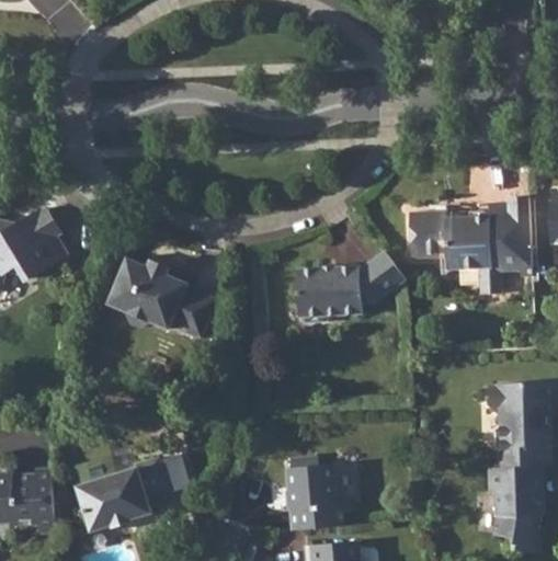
[(557,189),(551,190),(551,199),(548,198),(549,243),(557,242),(557,189)]
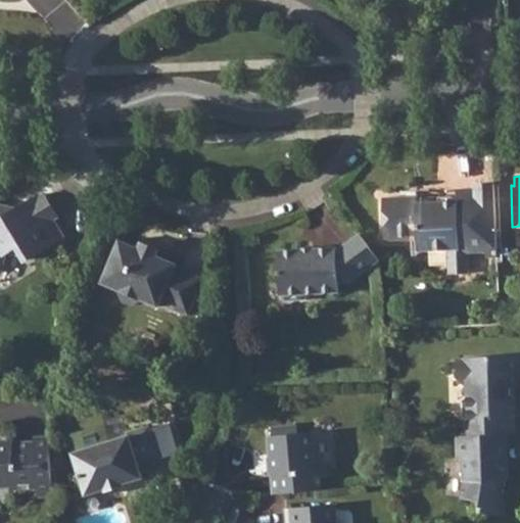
[(465,250),(483,249),(494,249),(491,182),(473,183),(473,188),(455,188),(455,200),(415,201),(415,196),(380,197),(381,239),(416,239),(416,250),(445,249),(446,272),(466,271),(465,250)]
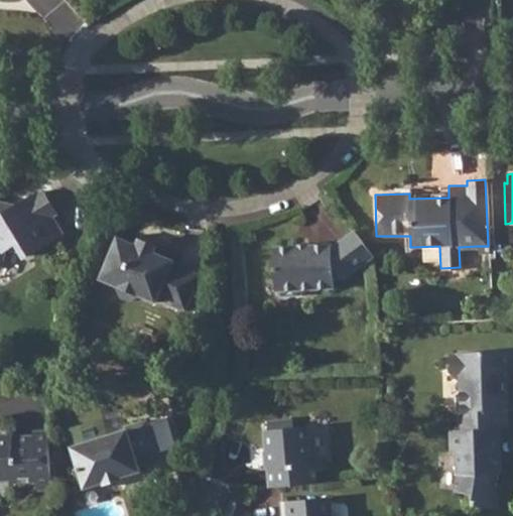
[(1,215),(0,213),(0,260),(2,251),(18,242),(26,256),(46,244),(42,238),(50,232),(43,222),(49,218),(52,215),(38,192),(13,208),(1,215)]
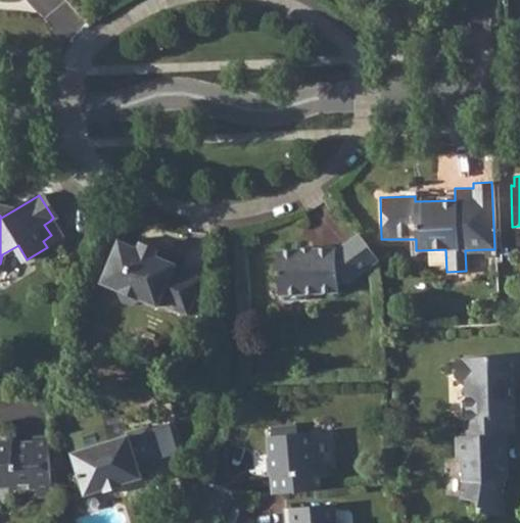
[(376,263),(357,235),(335,251),(334,248),(311,249),(310,253),(297,254),(297,250),(275,250),(276,296),(280,301),(297,301),(305,295),(334,294),(334,284),(346,284),(376,263)]
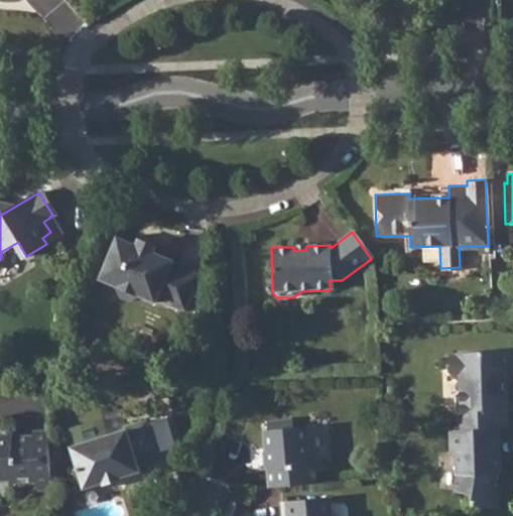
[(147,254),(133,248),(113,239),(95,281),(113,288),(111,289),(114,301),(124,305),(133,299),(135,297),(152,304),(153,301),(169,308),(171,304),(182,309),(197,277),(167,264),(168,262),(147,254)]
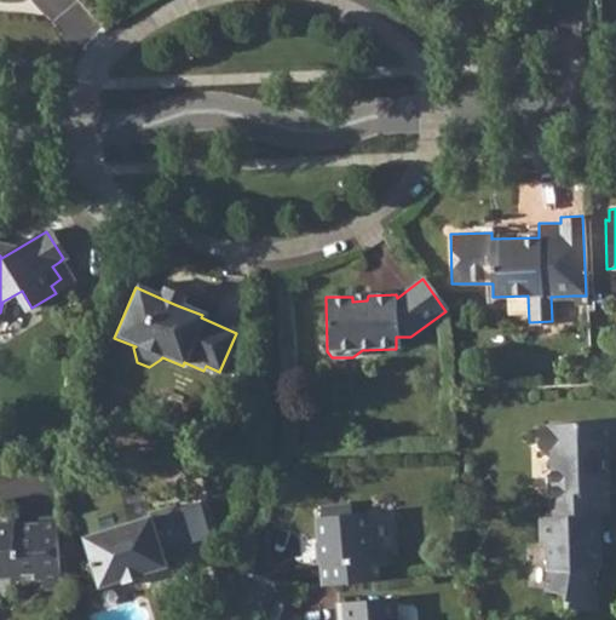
[(550,500),(550,515),(597,514),(606,514),(605,475),(603,472),(599,470),(599,459),(605,460),(611,459),(610,424),(543,426),(533,434),(533,447),(542,457),(548,457),(548,469),(542,475),(543,493),(550,500)]
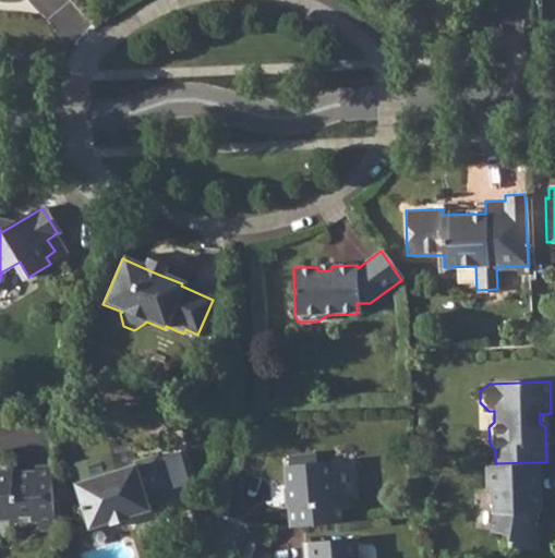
[(281,464),(287,525),(336,522),(334,501),(328,501),(324,461),(311,462),(309,453),(284,456),(285,465),(281,464)]
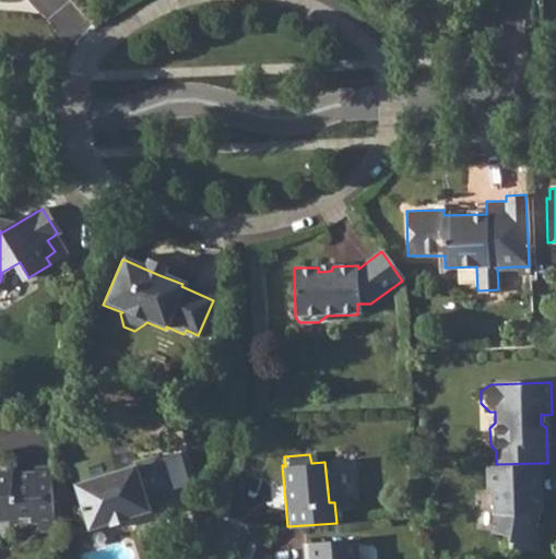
[(130,468),(71,485),(85,530),(105,523),(107,526),(125,521),(125,519),(146,512),(144,506),(167,499),(154,458),(129,465),(130,468)]
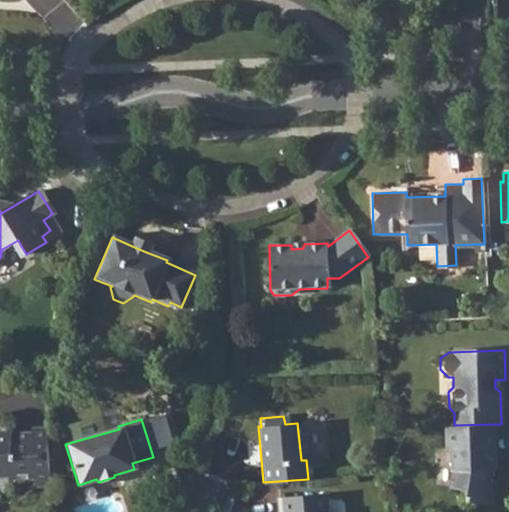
[(454,425),(444,426),(444,448),(452,447),(452,467),(448,482),(462,486),(466,492),(465,498),(490,505),(496,481),(490,479),(491,474),(492,467),(495,467),(493,424),(454,425)]
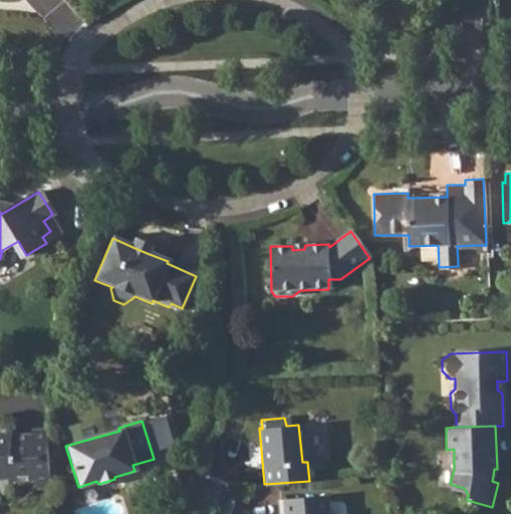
[(0,477),(10,477),(10,481),(31,481),(31,490),(47,489),(45,431),(29,432),(29,437),(0,437),(0,477)]
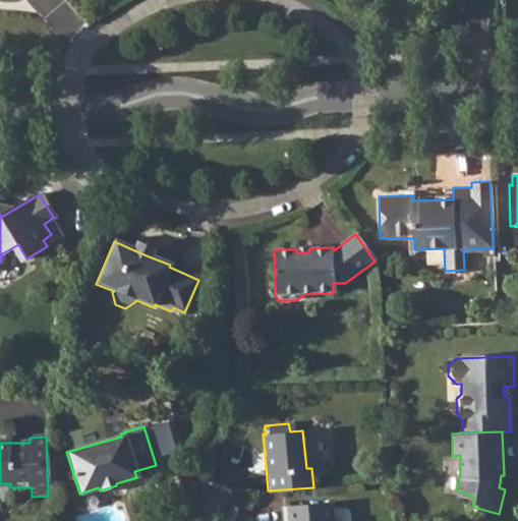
[(330,520),(328,500),(278,504),(278,520),(330,520)]
